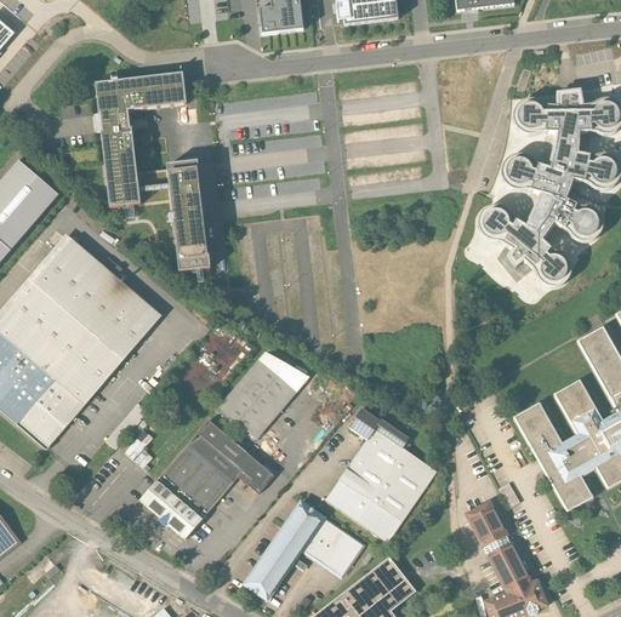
[(261,34),(302,30),(297,0),(269,0),(271,6),(258,7),(261,34)]
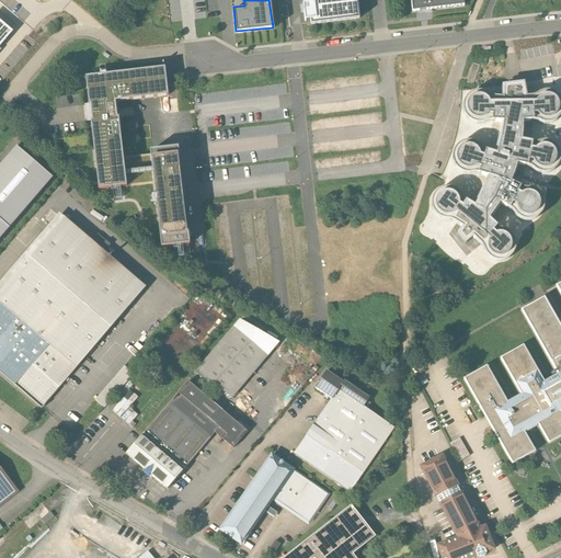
[(307,0),(310,24),(358,19),(355,0),(307,0)]
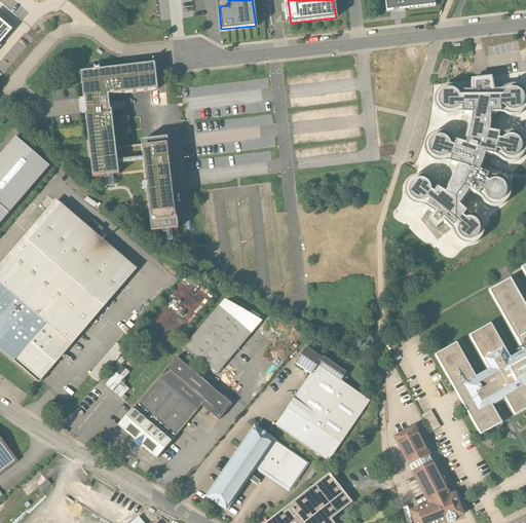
[(384,0),(386,9),(435,3),(434,0),(384,0)]
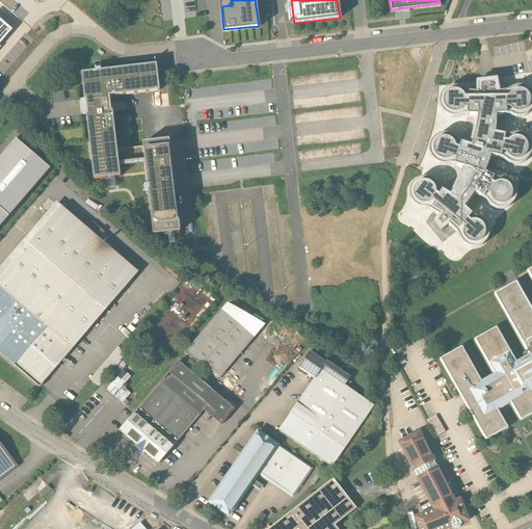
[(0,42),(12,27),(0,17),(0,42)]
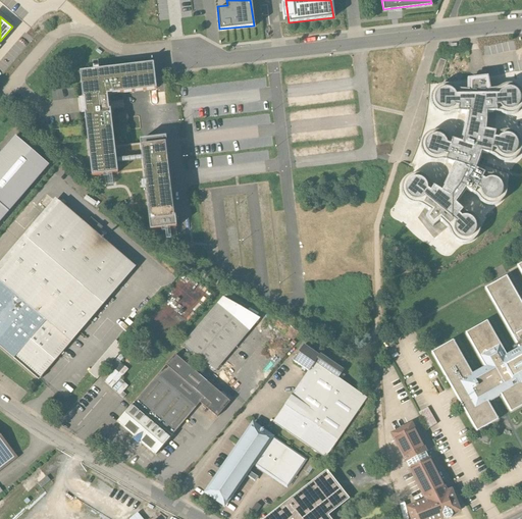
[(446,58),(440,56),(434,73),(440,75),(446,58)]
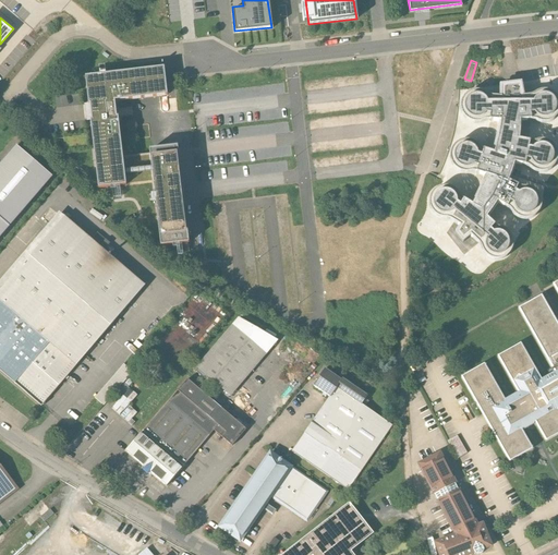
[(117,105),(116,98),(131,96),(160,93),(168,92),(165,64),(85,73),(88,101),(91,100),(92,109),(93,118),(91,118),(98,184),(125,181),(124,172),(152,169),(160,243),(189,240),(177,144),(162,146),(149,147),(149,151),(122,154),(118,115),(117,109),(117,105)]
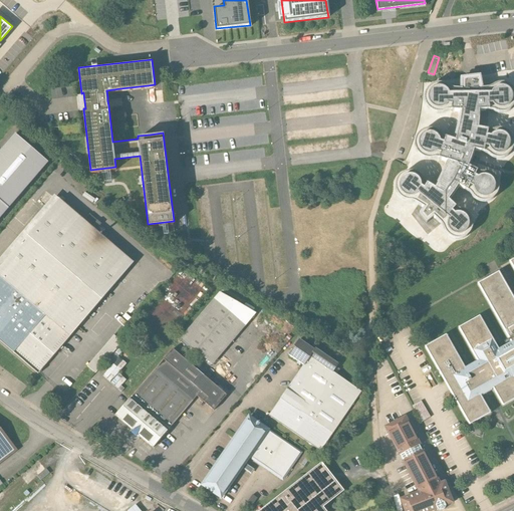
[(458,207),(449,198),(459,185),(468,189),(471,192),(475,197),(483,200),(491,198),(496,194),(499,185),(498,180),(495,174),(488,170),(482,170),(478,169),(470,164),(474,149),(477,150),(486,151),(488,153),(492,156),(497,157),(502,157),(507,154),(511,151),(513,144),(513,139),(510,132),(503,128),(498,126),(493,130),(491,130),(491,125),(480,124),(481,117),(481,109),(492,108),(495,109),(500,110),(507,109),(512,105),(513,102),(513,86),(512,84),(507,80),(503,79),(496,79),(490,84),(482,85),(480,73),(470,74),(462,75),(461,87),(451,86),(447,84),(444,82),(439,81),(433,82),(429,85),(424,90),(424,98),(427,105),(431,109),(436,111),(441,111),(446,109),(449,108),(460,109),(456,136),(448,133),(447,136),(443,135),(440,132),(438,130),(435,128),(429,128),(422,129),(419,132),(416,137),(414,144),(418,151),(424,156),(430,157),(435,156),(438,157),(449,165),(435,186),(425,180),(420,172),(414,169),(406,170),(401,172),(398,176),(396,181),(396,187),(399,194),(405,198),(412,199),(415,200),(423,206),(419,212),(426,221),(433,215),(440,221),(442,224),(445,230),(450,235),(456,237),(464,236),(470,232),(472,227),(473,218),(470,213),(466,209),(458,207)]
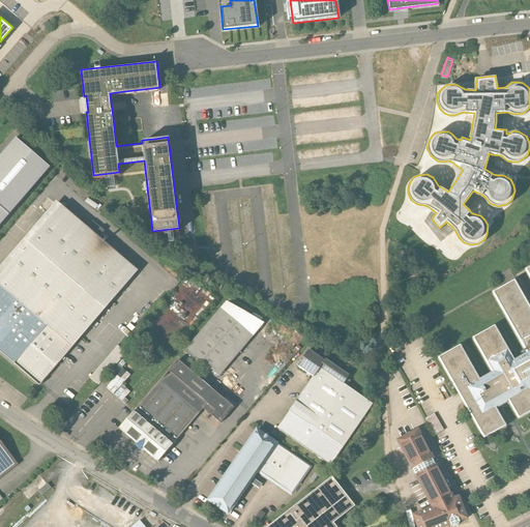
[(0,215),(48,158),(12,129),(0,144),(0,215)]
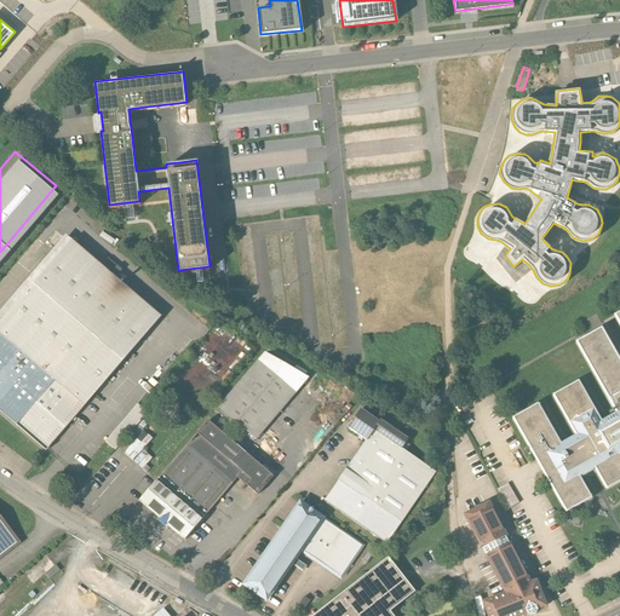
[(0,318),(0,408),(46,448),(160,312),(70,237),(0,318)]
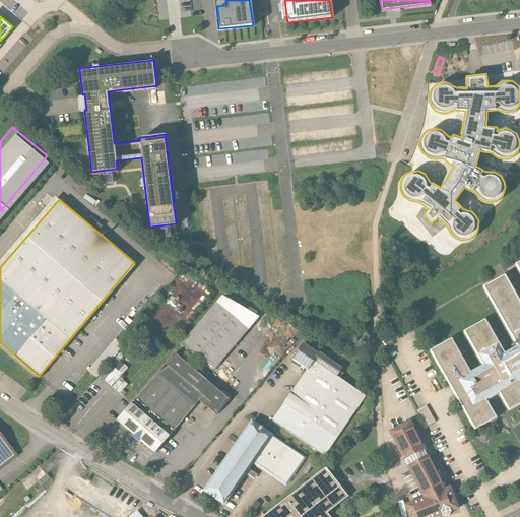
[(188,214),(178,215),(178,224),(188,223),(188,214)]
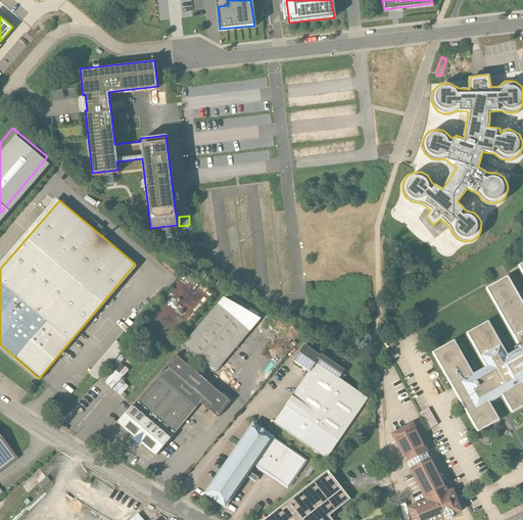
[(522,264),(520,266),(522,270),(522,301),(513,284),(508,275),(487,287),(522,347),(508,355),(488,320),(467,332),(487,366),(474,374),(454,338),(433,350),(456,390),(479,431),(500,419),(489,402),(503,394),(512,412),(522,406),(522,264)]
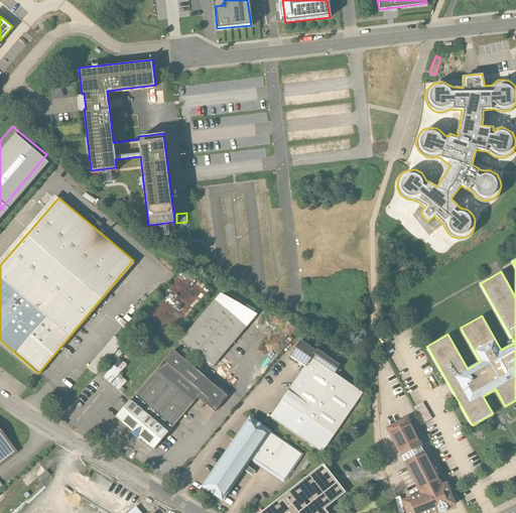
[(220,293),(181,340),(213,365),(256,313),(220,293)]
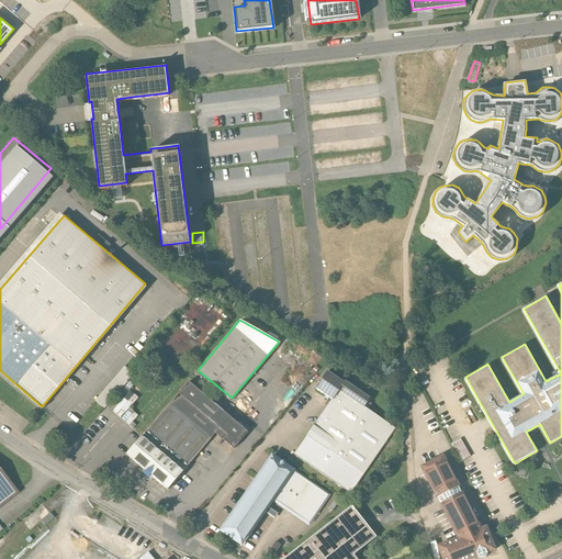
[(94,397),(103,405),(131,375),(122,367),(94,397)]
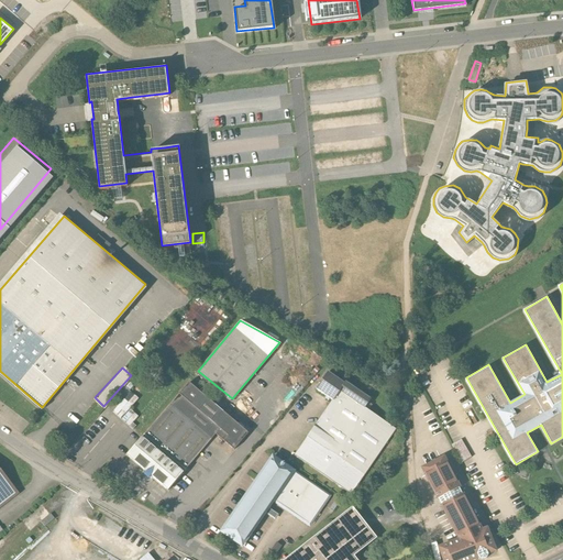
[(334,399),(341,390),(366,407),(372,398),(329,370),(317,388),(334,399)]
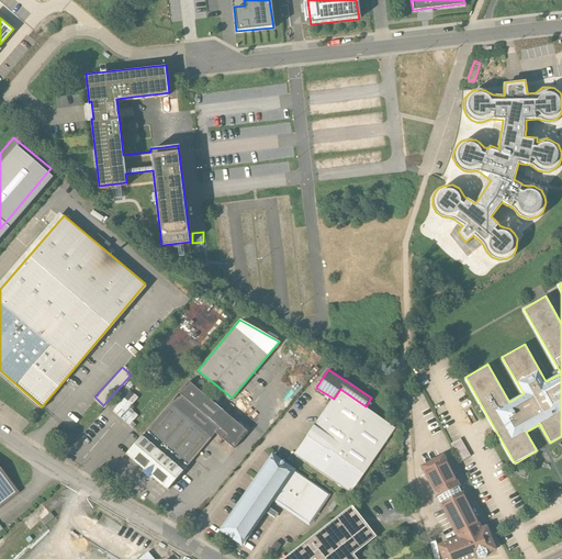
[(134,372),(105,407),(115,416),(145,380),(134,372)]
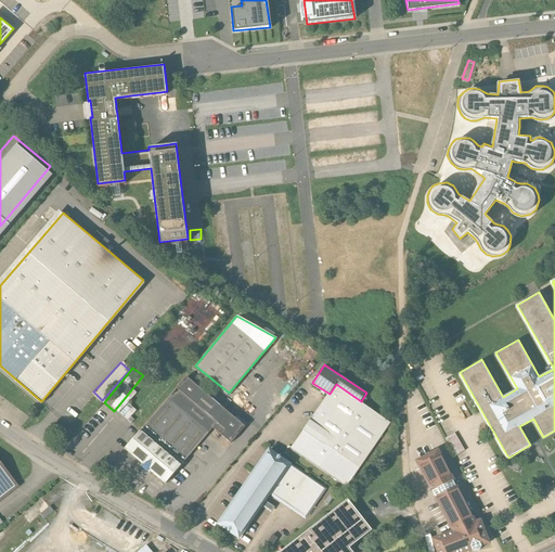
[(245,423),(186,373),(125,444),(166,479),(213,425),(230,440),(245,423)]
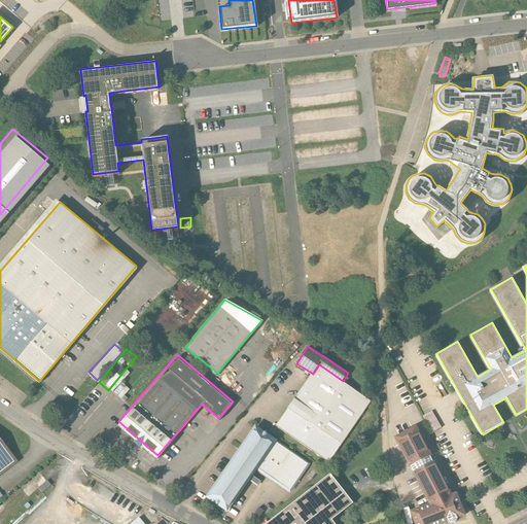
[(343,381),(319,364),(313,374),(279,425),(330,460),(371,398),(343,381)]
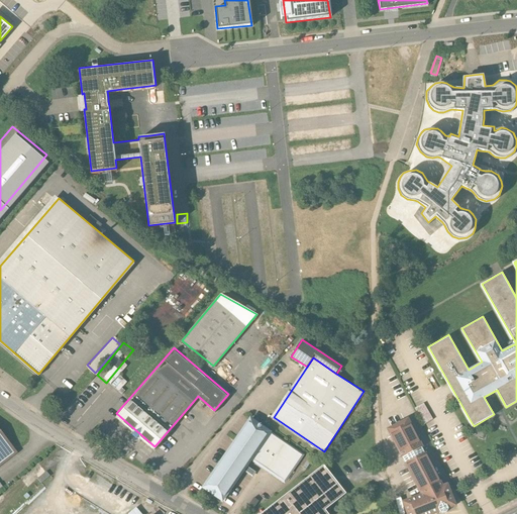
[(414,405),(422,421),(432,416),(423,400),(414,405)]
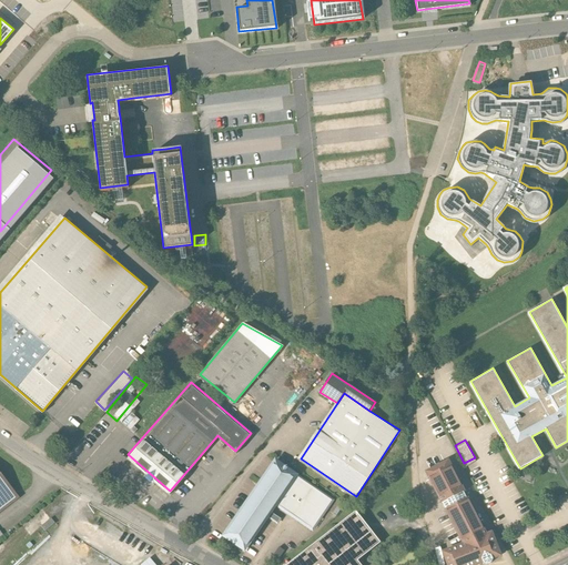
[(274,460),(225,534),(246,547),(275,503),(313,527),(332,498),(274,460)]
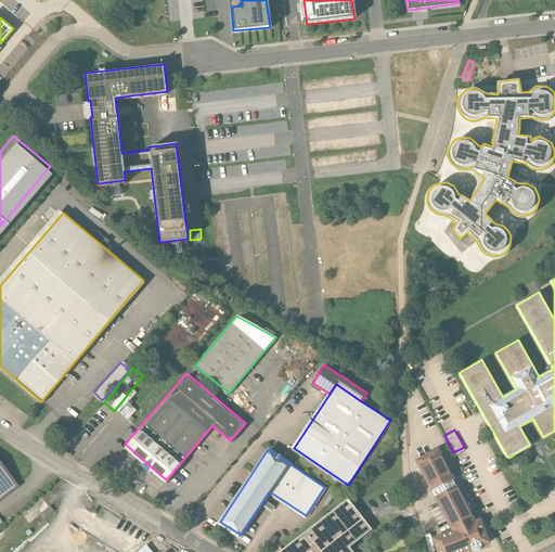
[(438,449),(416,459),(452,529),(433,538),(438,551),(460,551),(470,548),(472,549),(474,550),(480,549),(481,546),(480,544),(488,541),(480,520),(475,522),(438,449)]
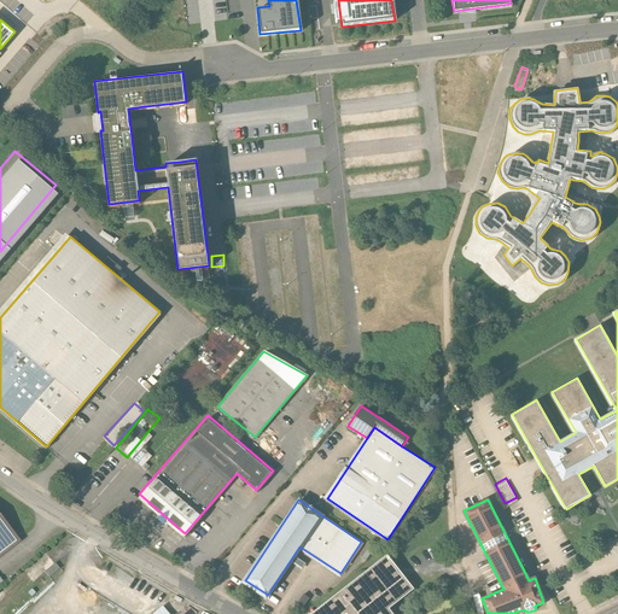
[(0,553),(18,538),(0,514),(0,553)]
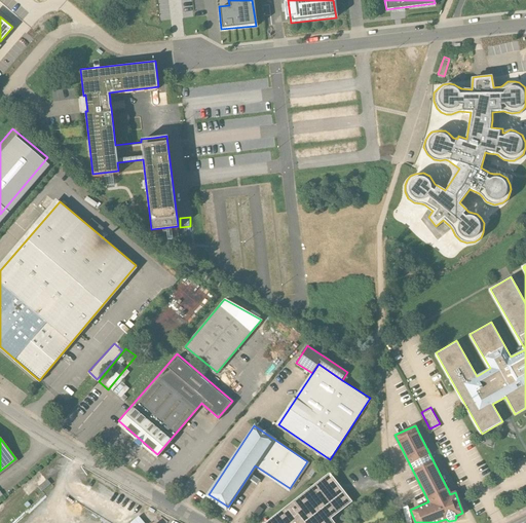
[(332,475),(267,522),(332,522),(329,518),(351,501),(332,475)]
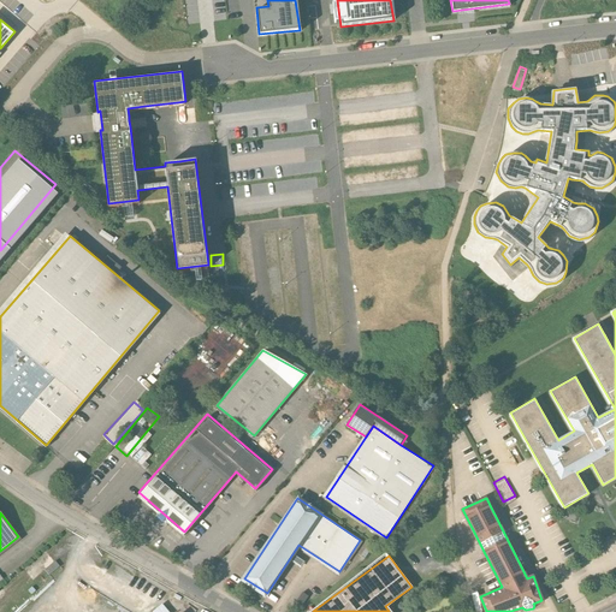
[(154,611),(171,611),(161,600),(152,608),(154,611)]
